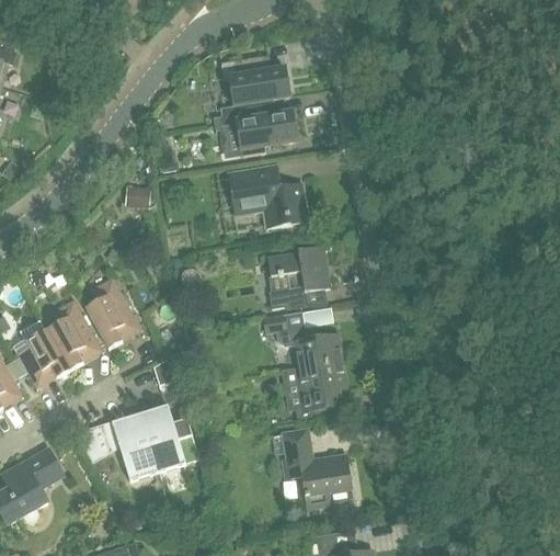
[(0,84),(7,60),(11,61),(14,49),(0,45),(0,84)]
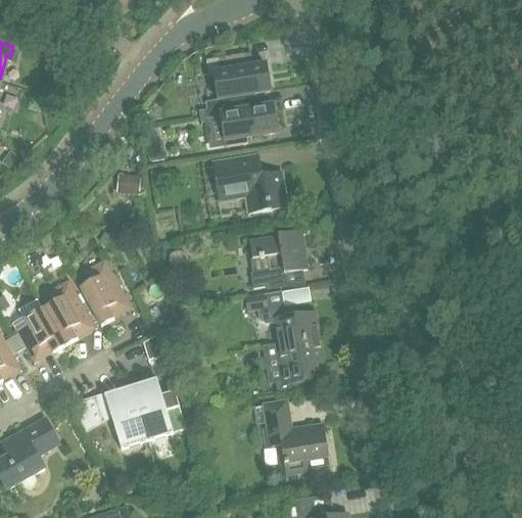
[(232,52),(225,53),(199,58),(202,74),(208,73),(212,98),(243,93),(243,92),(265,88),(259,61),(238,65),(234,63),(232,52)]
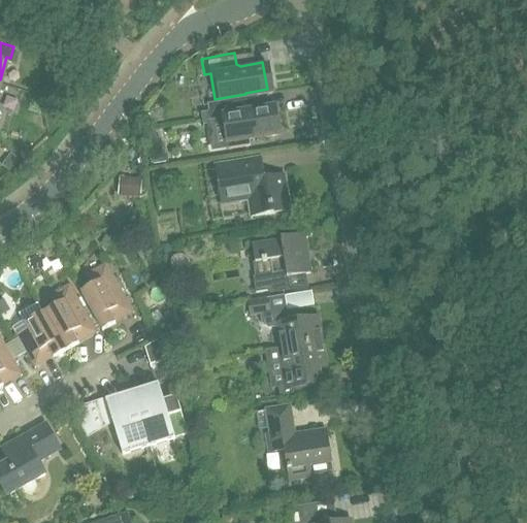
[(205,121),(219,118),(224,146),(245,142),(244,136),(275,131),(270,103),(252,107),(248,104),(245,94),(215,99),(202,101),(205,121)]
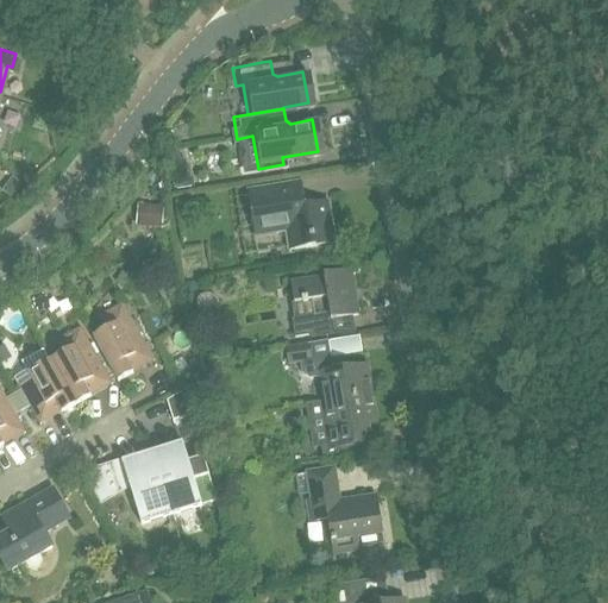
[(12,171),(1,184),(10,190),(20,178),(12,171)]
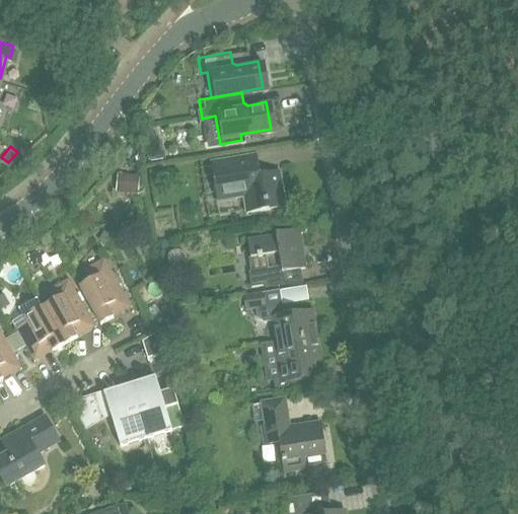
[(215,195),(244,190),(247,209),(282,203),(276,167),(263,169),(259,166),(256,153),(210,160),(215,195)]
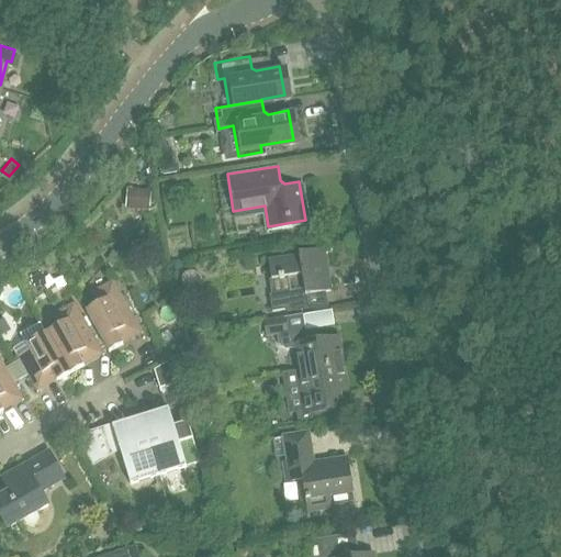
[(149,185),(125,184),(123,205),(148,207),(149,185)]
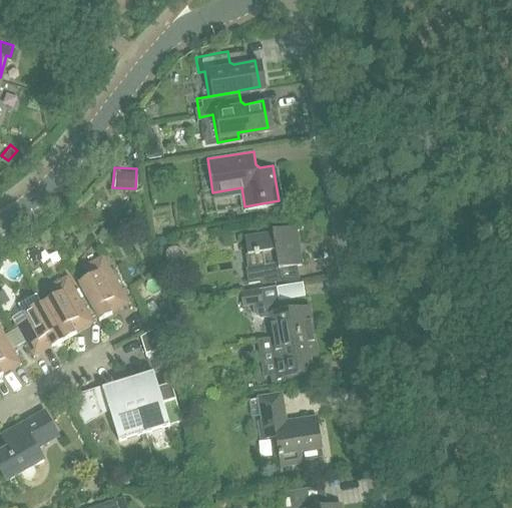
[(247,249),(244,249),(247,265),(245,266),(246,278),(247,280),(259,279),(262,281),(280,279),(277,265),(300,261),(294,222),(271,226),(272,229),(245,233),(247,249)]
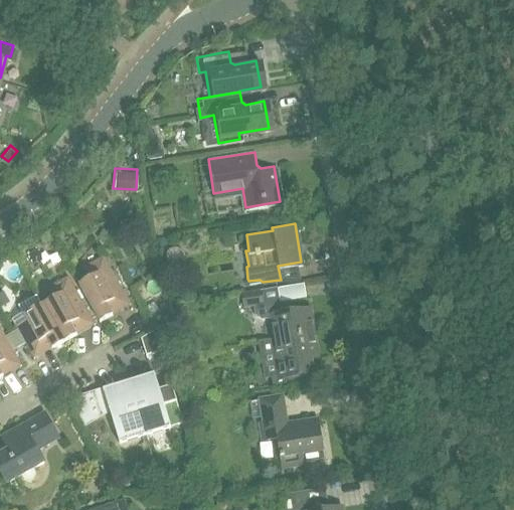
[(187,253),(187,250),(186,248),(185,245),(183,243),(180,241),(177,240),(174,240),(171,240),(169,241),(167,242),(165,243),(163,246),(162,248),(161,251),(161,256),(162,259),(163,261),(165,264),(167,265),(169,266),(172,267),(174,267),(177,267),(180,266),(183,264),(185,262),(186,259),(187,256),(187,253)]
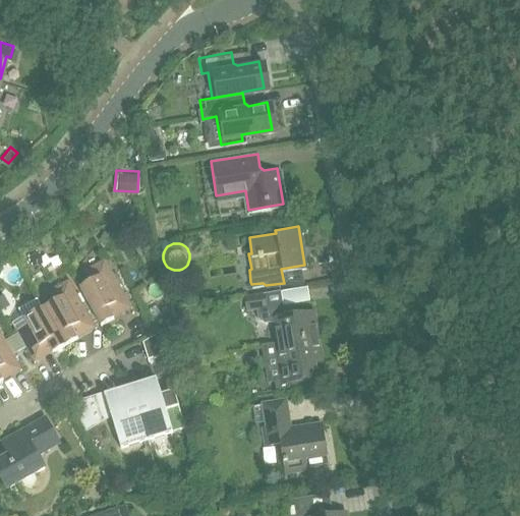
[(109,309),(128,299),(104,255),(82,267),(89,278),(78,283),(100,322),(112,314),(109,309)]
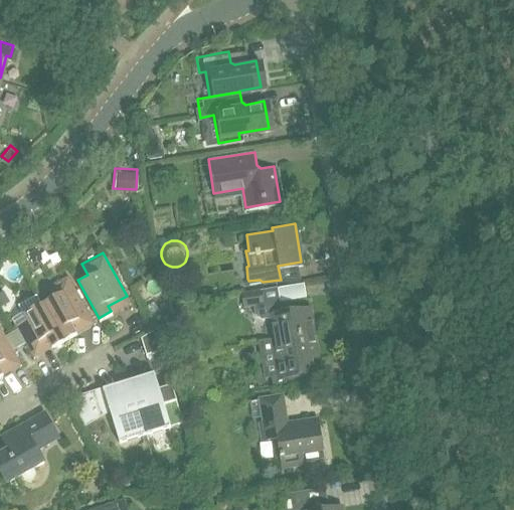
[(51,295),(42,300),(63,337),(75,331),(72,326),(91,316),(66,273),(46,284),(51,295)]
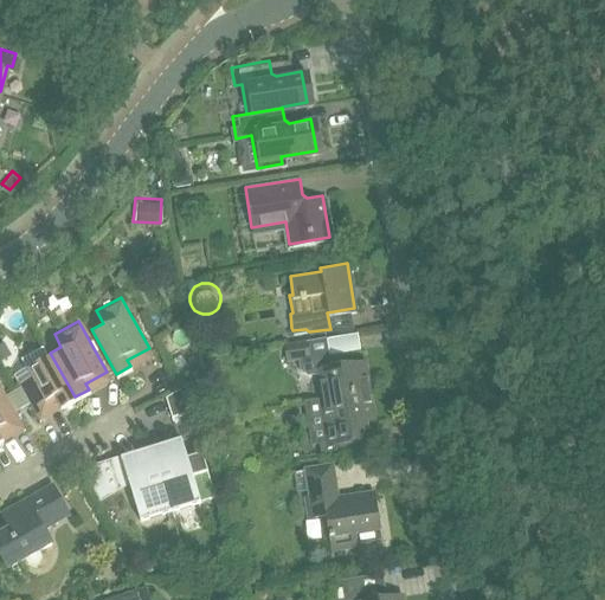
[(311,372),(317,371),(321,394),(368,386),(364,359),(330,365),(326,334),(306,337),(306,339),(282,342),(284,357),(302,355),(303,366),(311,372)]
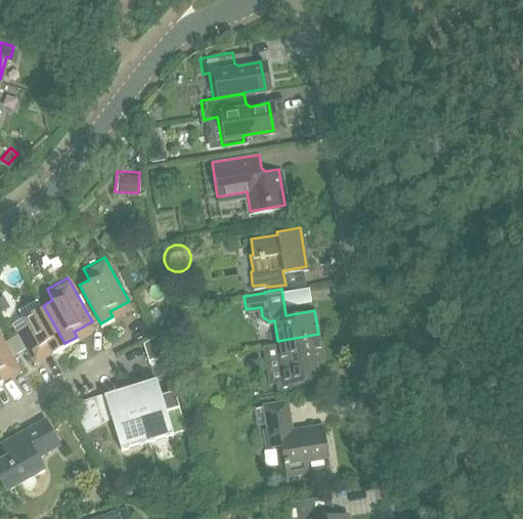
[(18,344),(23,342),(31,355),(49,345),(52,350),(64,343),(43,305),(23,316),(26,322),(15,328),(18,334),(14,337),(18,344)]
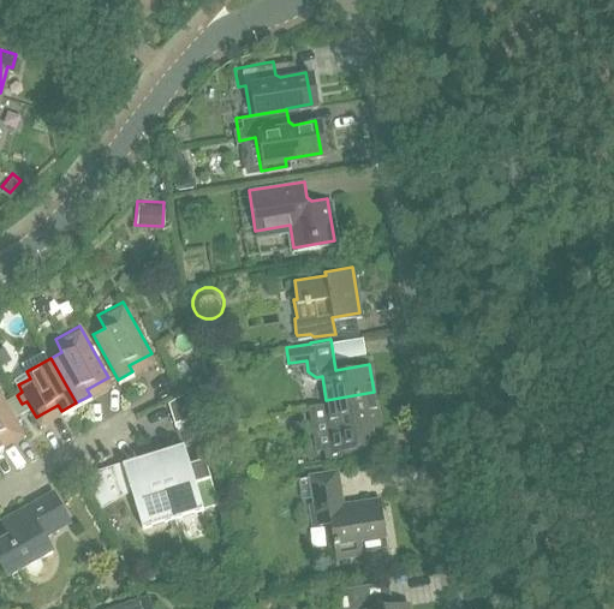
[(198,363),(204,374),(221,366),(216,358),(198,363)]
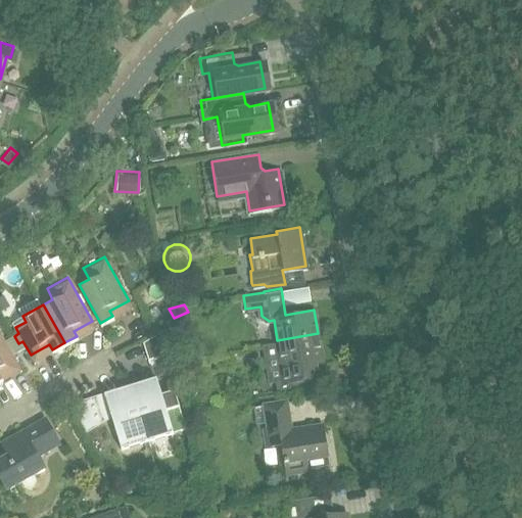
[(168,307),(151,316),(158,330),(171,324),(168,307)]
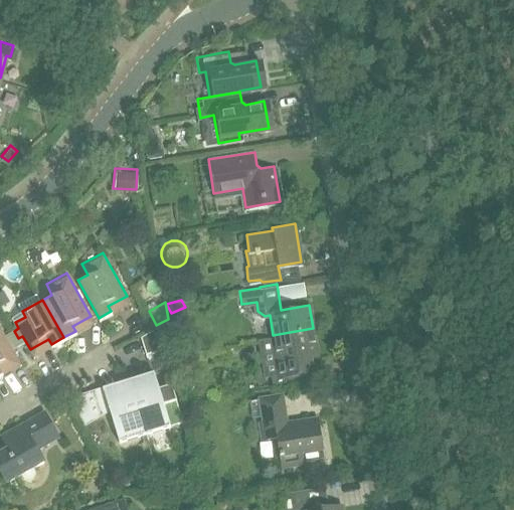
[(168,319),(156,325),(140,334),(145,351),(172,343),(168,319)]
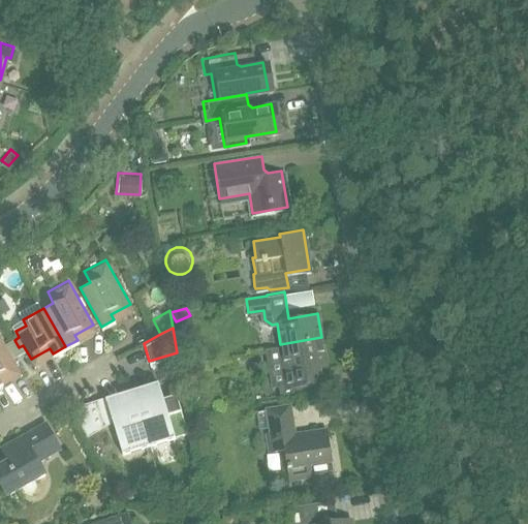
[(0,382),(1,382),(0,380),(0,376),(18,367),(0,335),(0,382)]
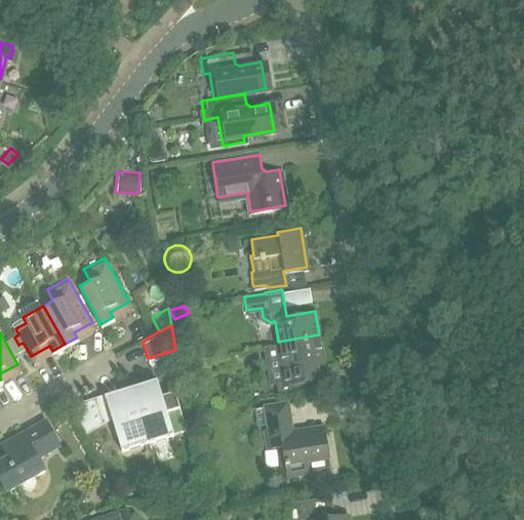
[(277,394),(319,387),(316,373),(294,376),(292,364),(322,359),(319,334),(278,342),(262,345),(268,381),(275,380),(277,394)]
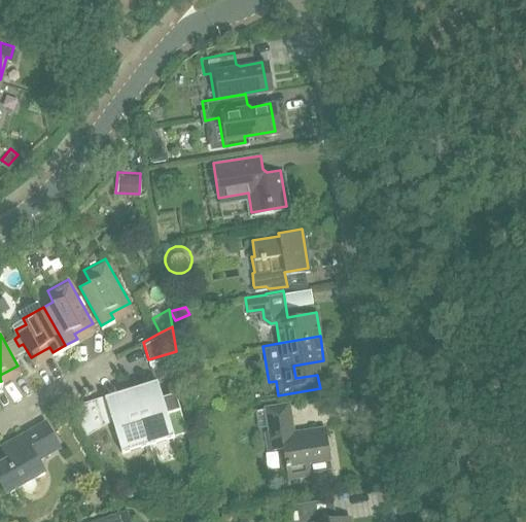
[(173,432),(166,411),(179,407),(175,391),(162,395),(156,379),(131,387),(147,441),(173,432)]
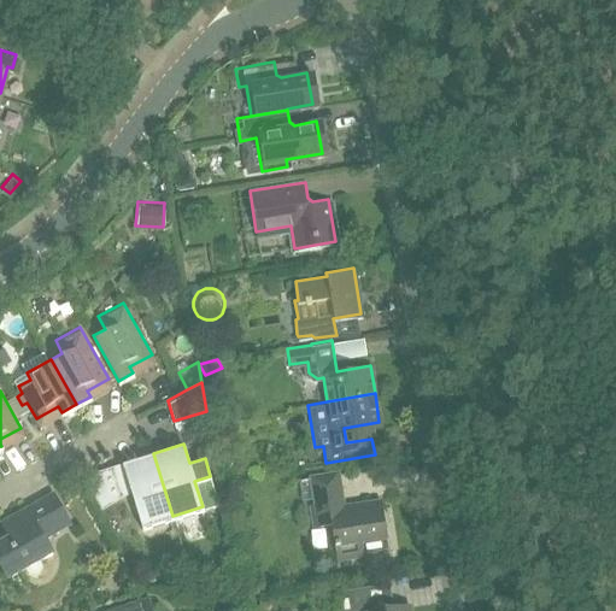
[(141,526),(172,516),(153,453),(122,462),(124,468),(115,470),(113,465),(94,471),(109,497),(121,489),(119,487),(129,485),(141,526)]
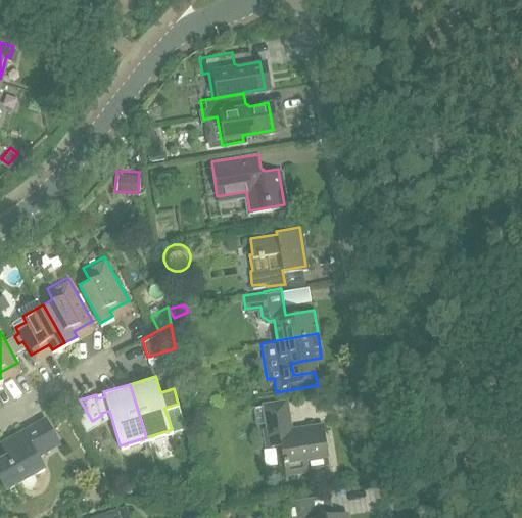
[(307,468),(307,466),(328,463),(321,421),(290,426),(286,397),(262,401),(266,425),(262,425),(265,443),(280,441),(285,472),(307,468)]
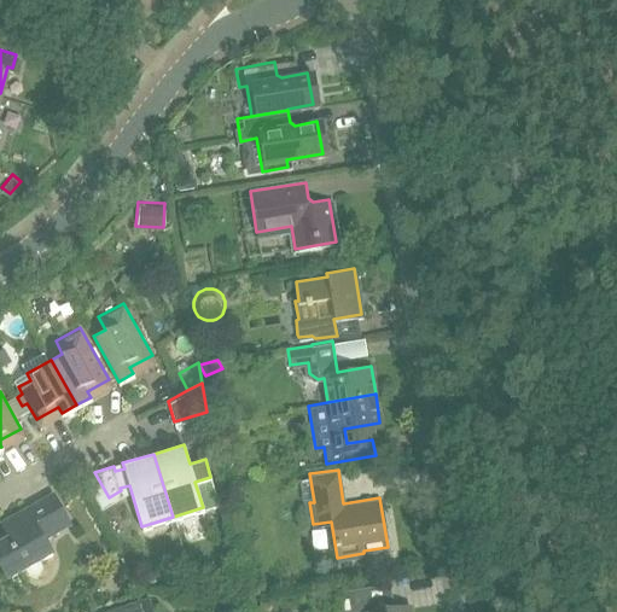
[(0,563),(7,575),(24,565),(27,570),(30,572),(35,573),(40,571),(41,566),(41,560),(38,558),(51,551),(42,536),(69,522),(52,491),(0,520),(9,535),(0,538),(0,563)]
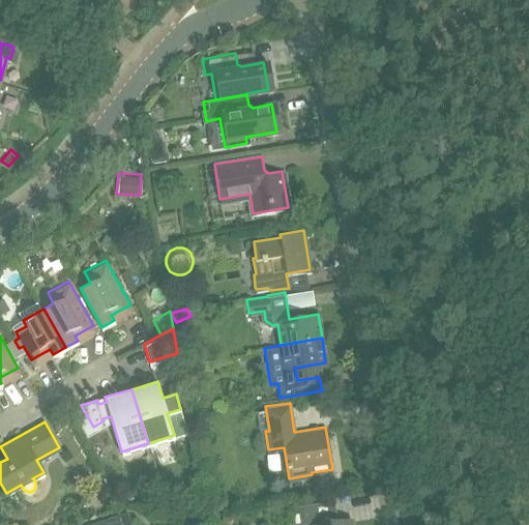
[(351,524),(351,518),(325,522),(324,513),(335,511),(333,497),(300,503),(303,524),(351,524)]
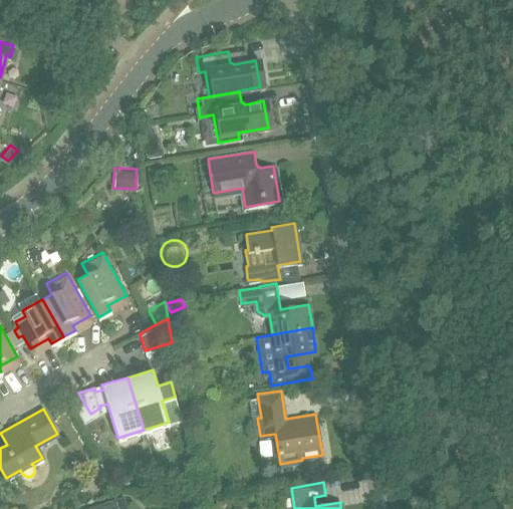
[(126,508),(122,494),(85,507),(85,508),(126,508)]
